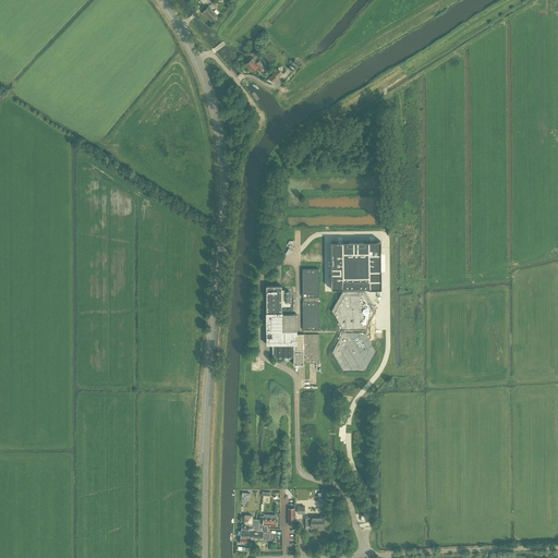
[(208,7),(203,12),(210,21),(214,17),(217,21),(219,17),(217,15),(219,12),(216,9),(214,11),(208,7)]
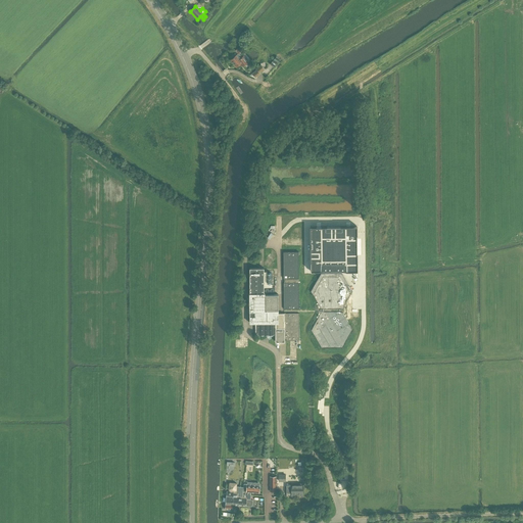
[(236,55),(231,59),(236,66),(239,64),(241,65),(242,66),(248,61),(247,60),(247,59),(246,57),(245,57),(243,56),(242,57),(241,57),(239,53),(238,53),(238,54),(236,55)]
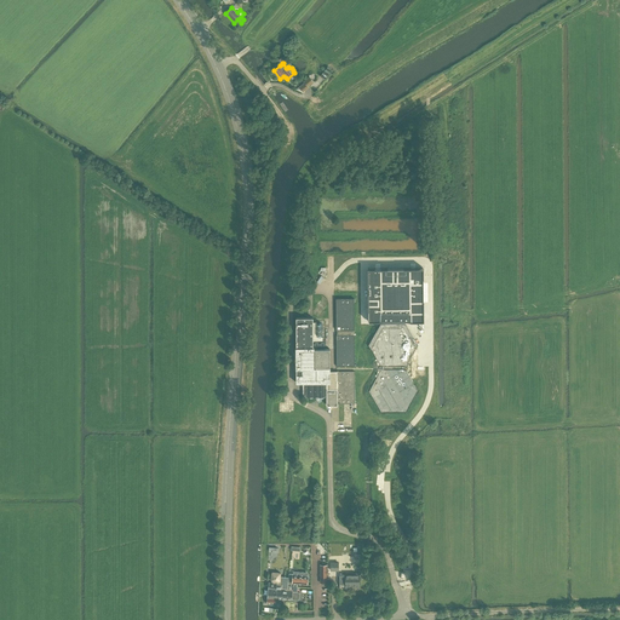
[(304,82),(299,87),(303,92),(309,87),(308,86),(314,81),(309,76),(303,81),(304,82)]
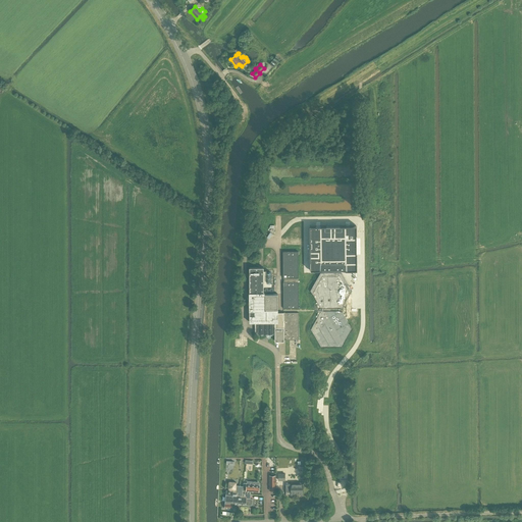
[(340,225),(340,226),(326,226),(326,225),(309,226),(309,238),(310,261),(310,270),(314,270),(320,270),(321,270),(329,270),(346,270),(357,270),(357,256),(357,253),(356,253),(356,235),(357,235),(356,225),(350,225),(340,225)]
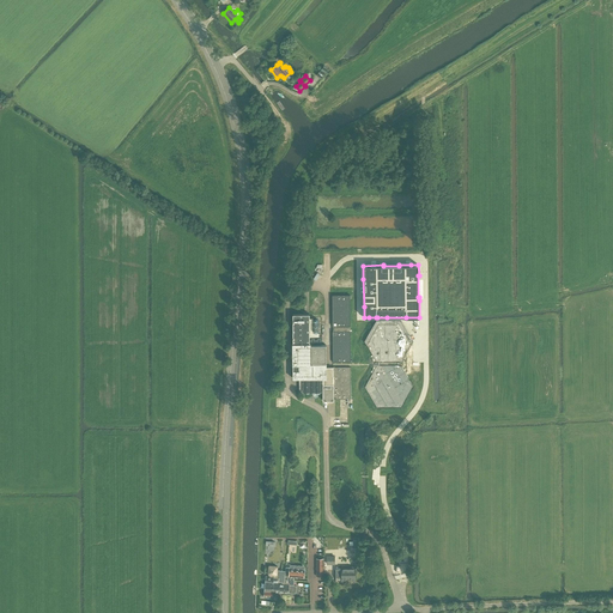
[(401,362),(413,341),(401,320),(376,320),(364,341),(376,362),(401,362)]
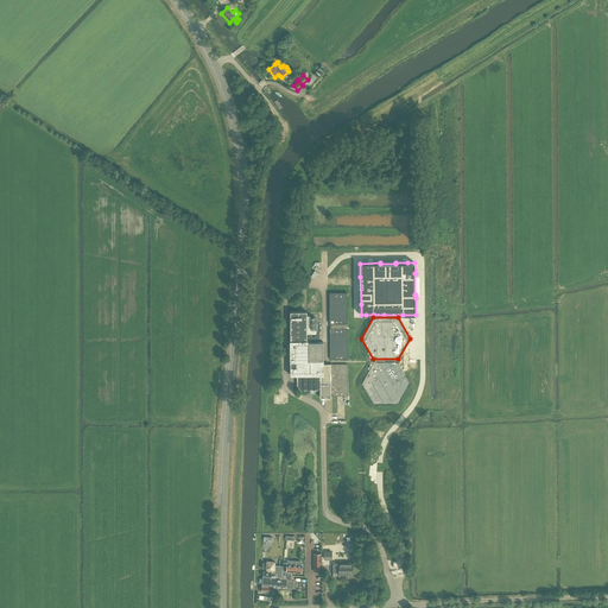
[(398,405),(410,384),(398,363),(373,363),(361,384),(374,405),(398,405)]
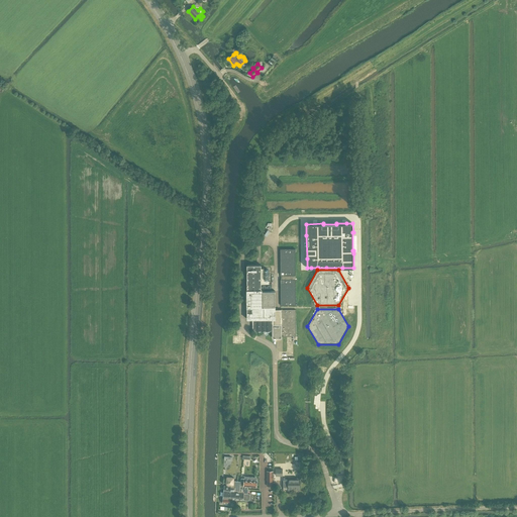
[(240,491),(240,489),(240,482),(233,481),(233,478),(226,477),(226,484),(227,485),(227,486),(224,486),(223,492),(230,492),(230,490),(235,491),(240,491)]
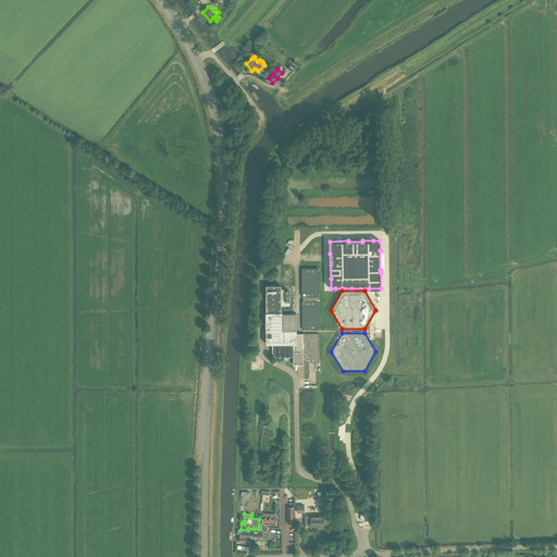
[(276,525),(276,518),(263,517),(263,516),(260,515),(259,519),(259,527),(268,527),(268,524),(276,525)]
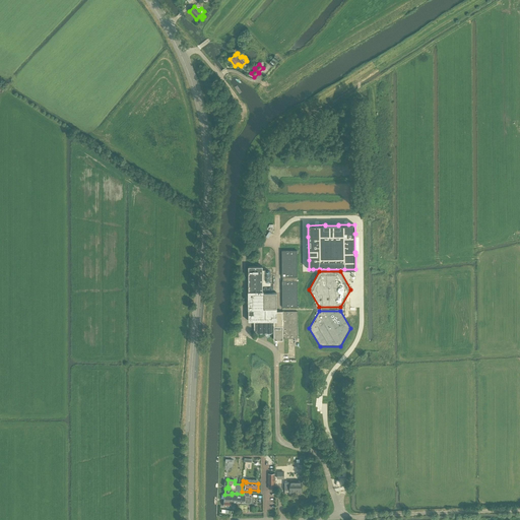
[(301,492),(301,483),(308,483),(307,480),(289,480),(289,483),(284,483),(285,491),(289,491),(289,492),(301,492)]
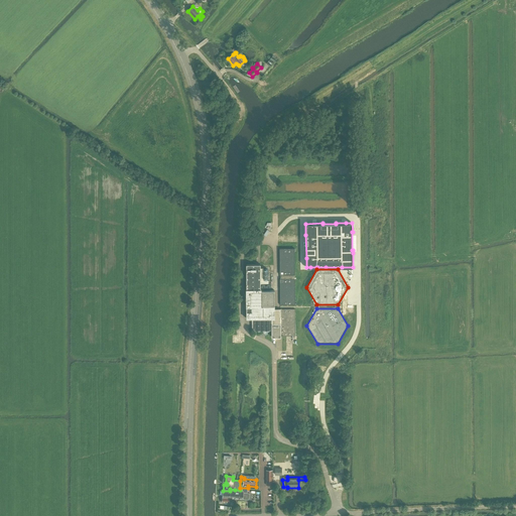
[(247,493),(248,488),(240,488),(240,490),(235,490),(235,498),(249,499),(249,493),(247,493)]
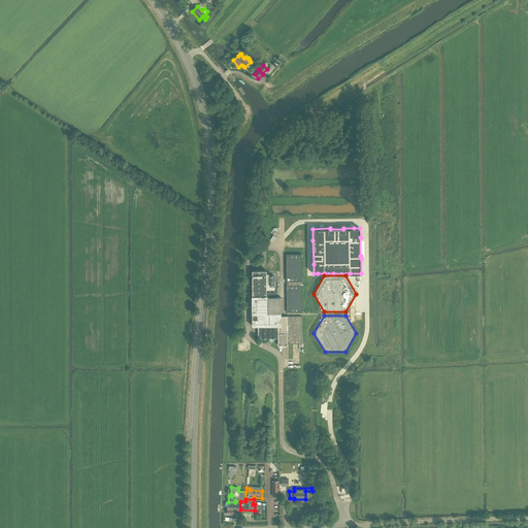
[(240,509),(240,501),(235,500),(235,502),(228,502),(227,508),(227,514),(234,514),(235,512),(235,509),(240,509)]
